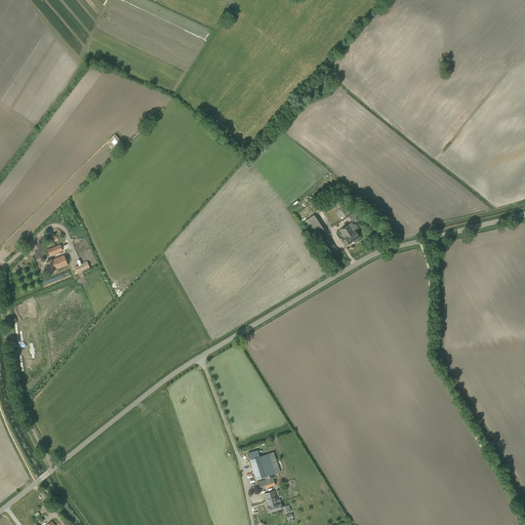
[(352,221),(357,218),(353,212),(348,216),(352,221)]
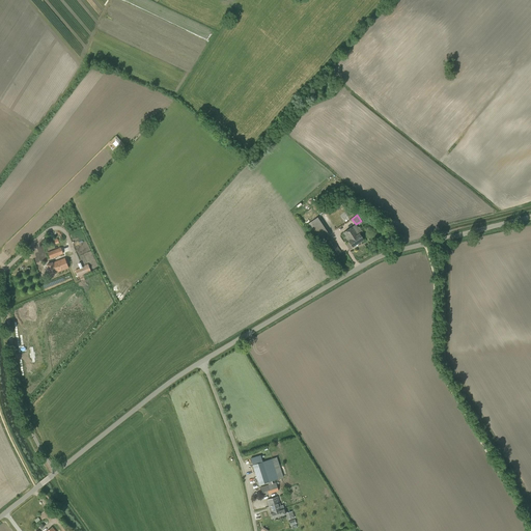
[(319,242),(330,235),(317,217),(307,224),(319,242)]
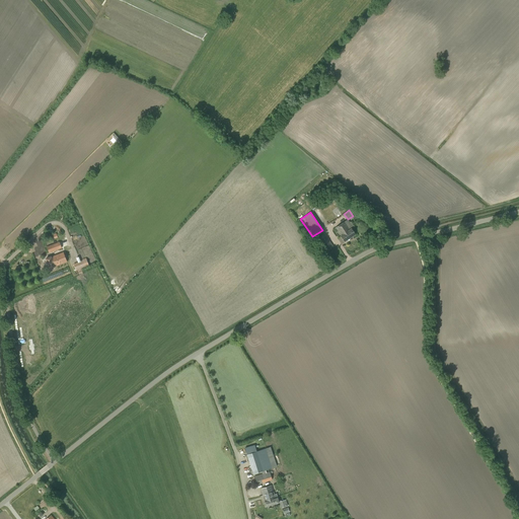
[(351,229),(345,221),(336,228),(341,235),(345,241),(355,234),(351,228),(351,229)]
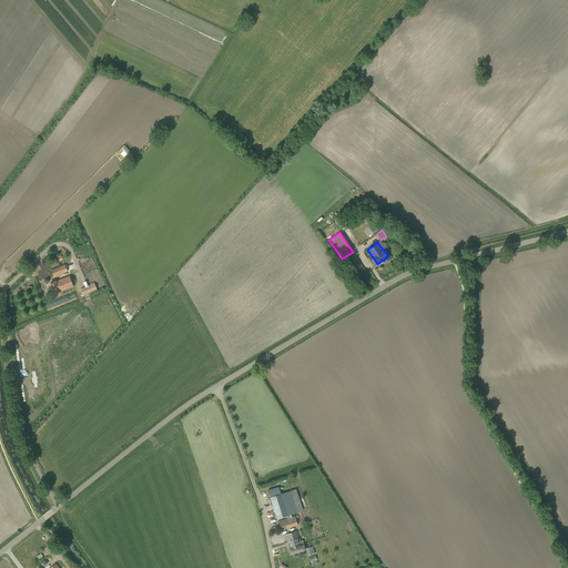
[(359,274),(365,271),(355,255),(350,260),(359,274)]
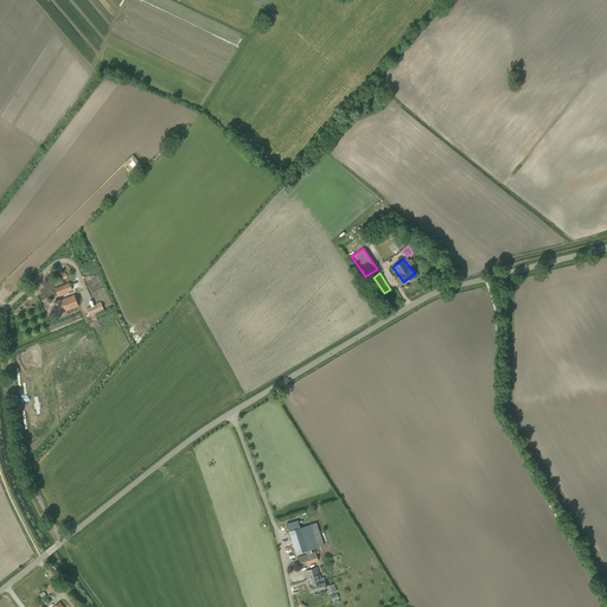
[(58,295),(72,291),(69,283),(55,288),(58,295)]
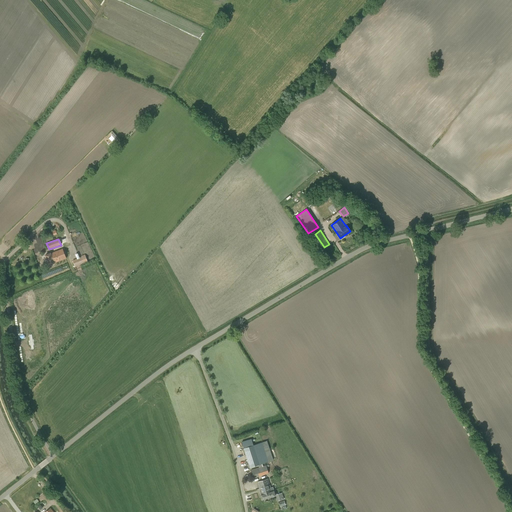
[(66,258),(62,248),(50,253),(45,255),(49,265),(54,263),(66,258)]
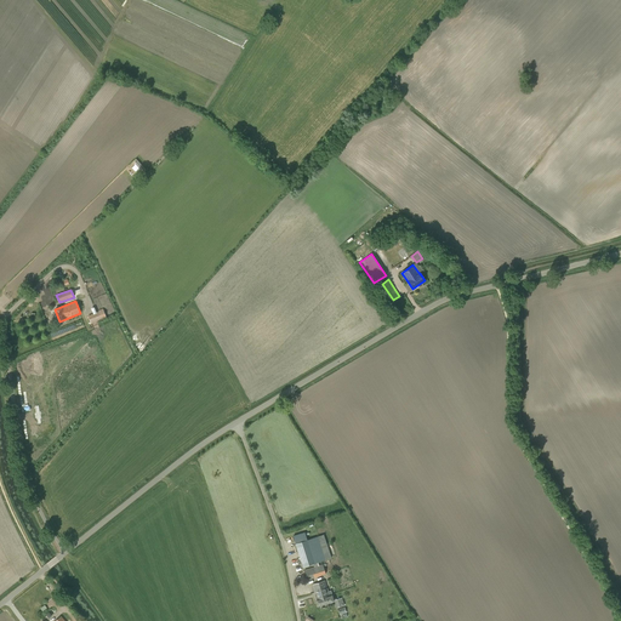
[(91,324),(107,318),(103,309),(87,315),(91,324)]
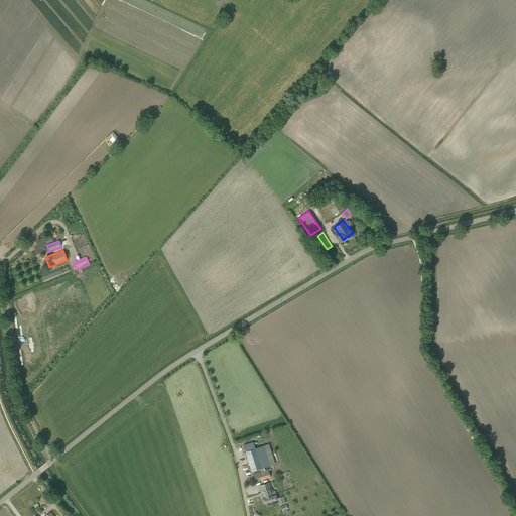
[(255,448),(253,442),(244,445),(251,471),(274,464),(269,444),(255,448)]
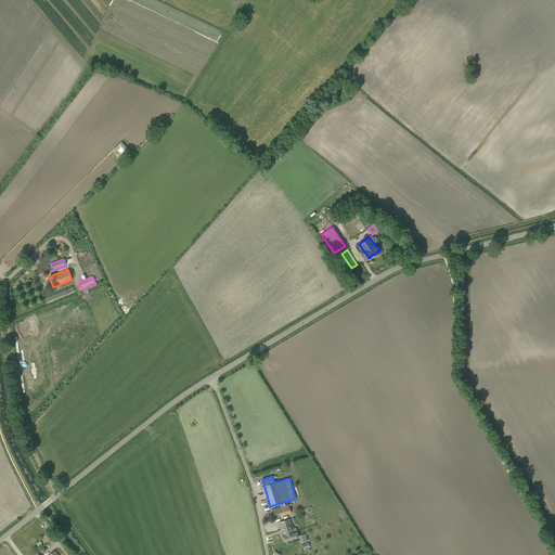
[(274,518),(292,513),(288,504),(272,510),(274,518)]
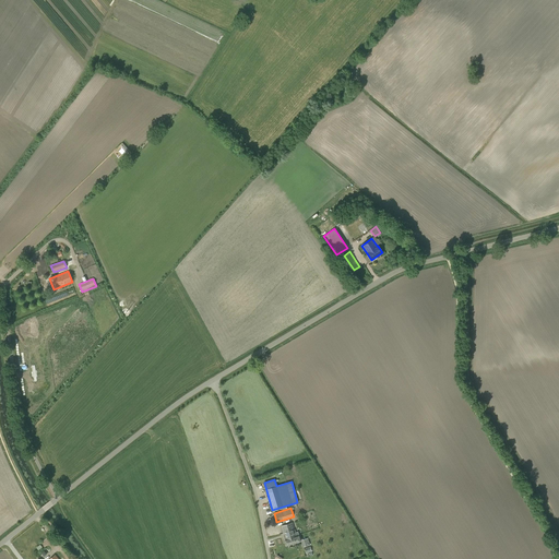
[(293,523),(281,526),(284,536),(286,545),(300,540),(297,532),(295,533),(293,523)]
